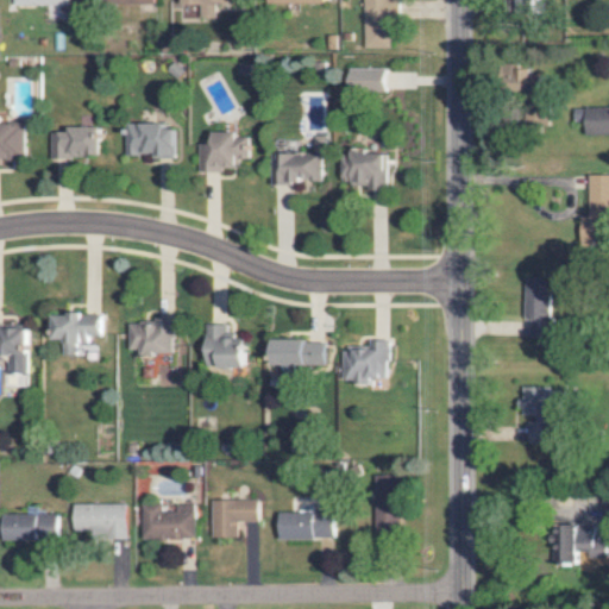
[(183,0),(183,4),(203,5),(202,17),(218,18),(218,4),(244,5),(244,0),(183,0)]
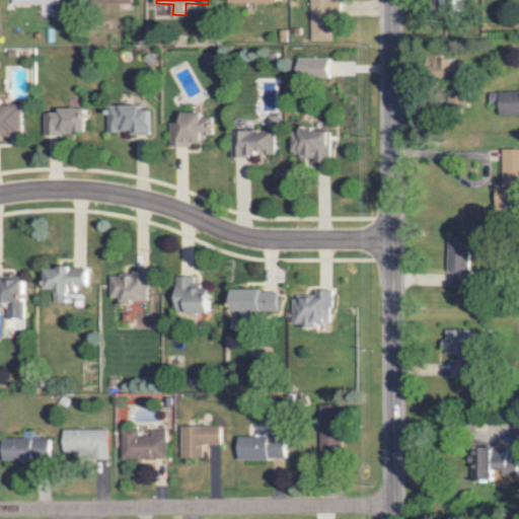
[(312,0),(313,41),(335,40),(335,17),(343,17),(342,0),(312,0)]
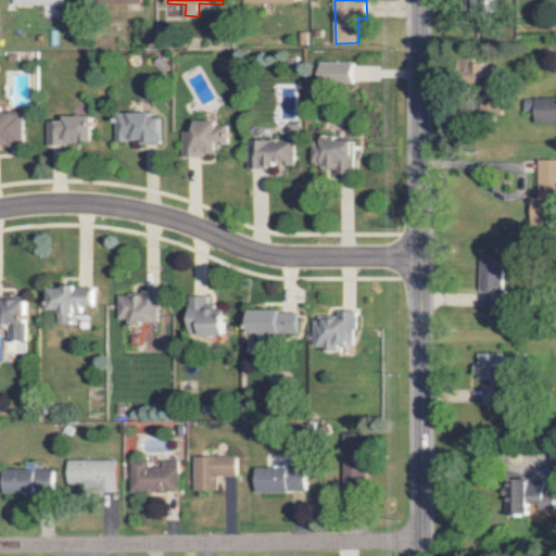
[(356,83),(357,63),(323,62),(321,81),(356,83)]
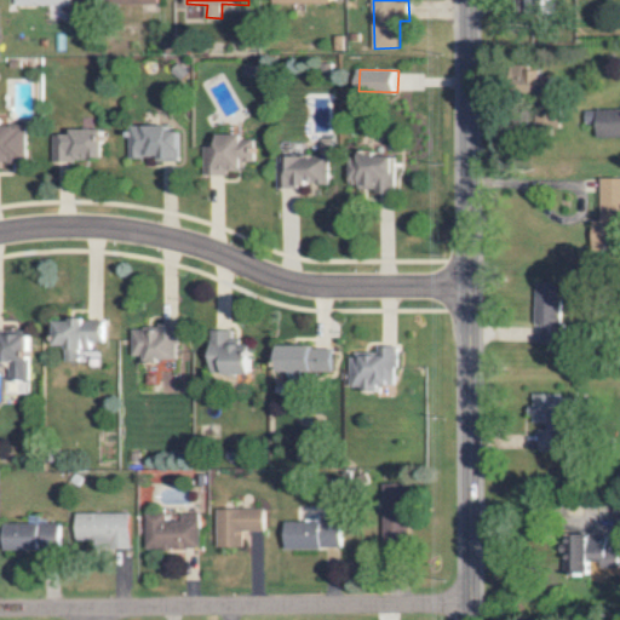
[(619,136),(619,108),(598,108),(598,136),(619,136)]
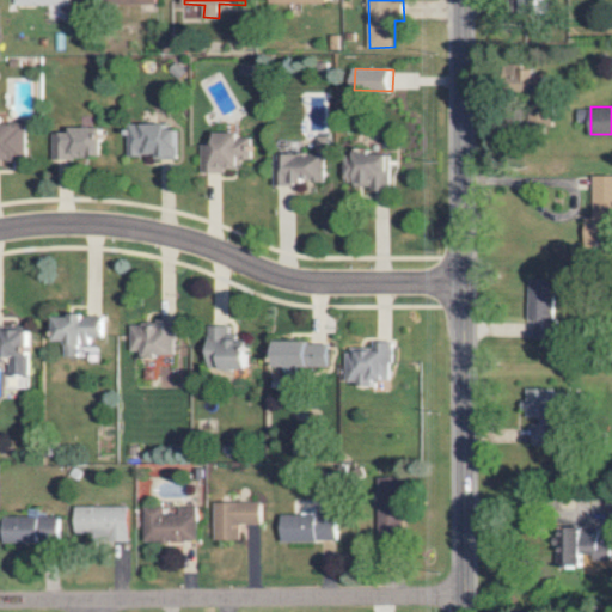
[(181,129),(171,129),(171,123),(127,123),(128,155),(181,155),(181,129)]
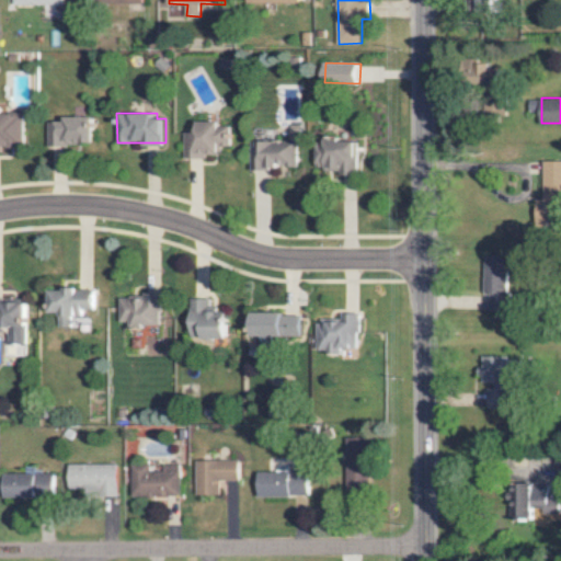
[(0,151),(3,152),(3,146),(26,145),(26,114),(0,114),(0,151)]
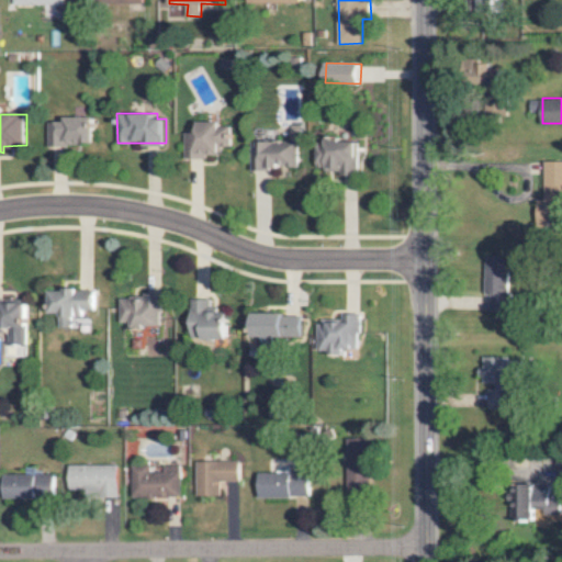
[(99,145),(99,120),(49,119),(48,144),(99,145)]
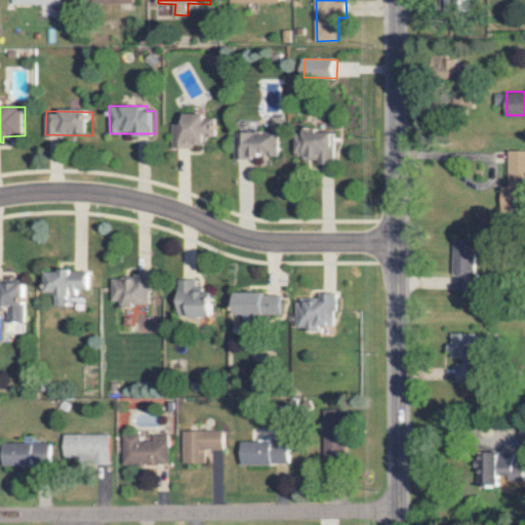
[(217,136),(218,115),(188,114),(187,124),(172,123),(171,148),(200,149),(200,144),(210,145),(210,136),(217,136)]
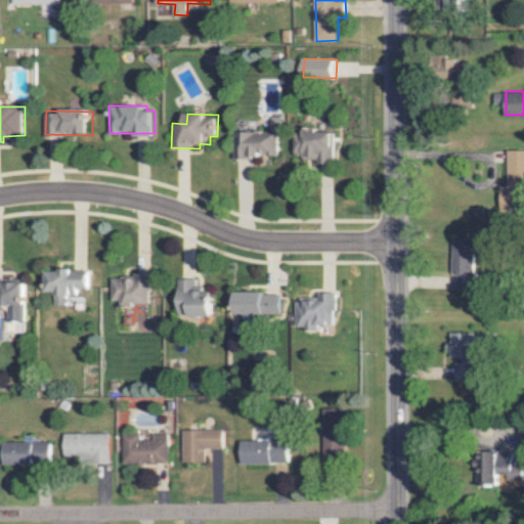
[(336,162),(338,120),(329,120),(329,131),(295,130),(295,155),(305,155),(304,161),(336,162)]
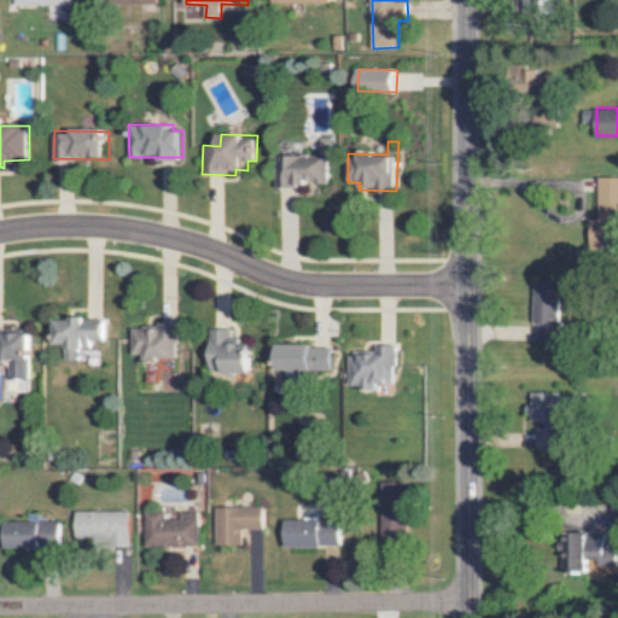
[(277,186),(313,187),(313,182),(331,182),(332,156),(278,155),(277,186)]
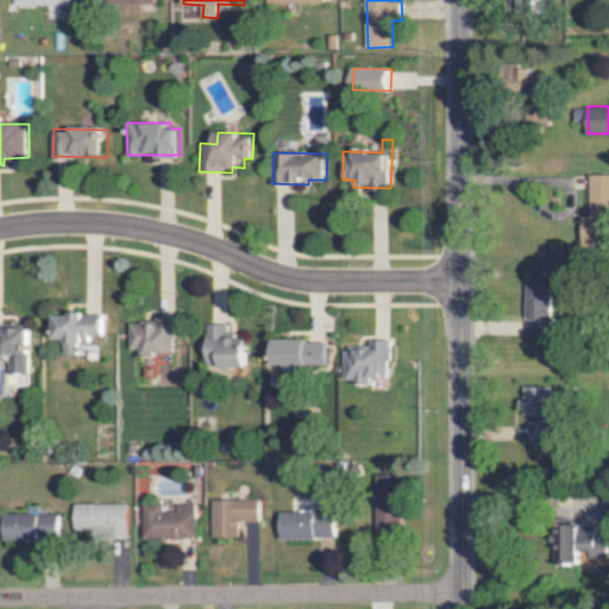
[(608,175),(591,175),(591,218),(583,218),(583,245),(608,245),(608,175)]
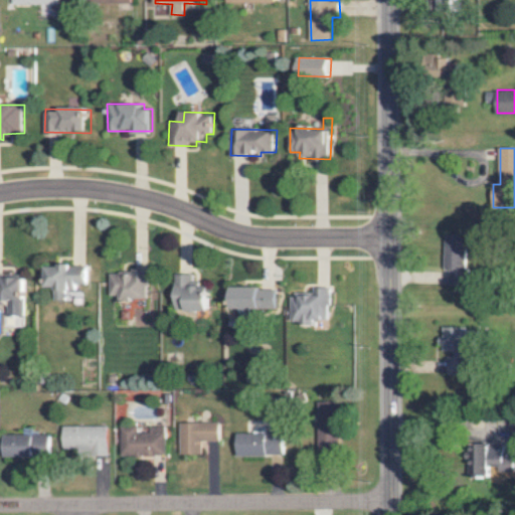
[(445,269),(449,269),(450,287),(467,287),(467,235),(445,235),(445,269)]
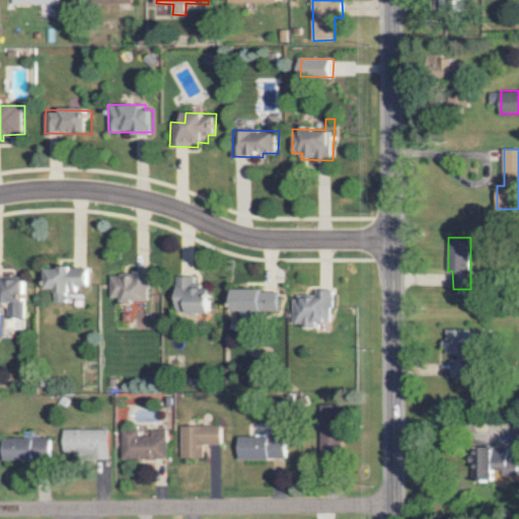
[(54,303),(66,302),(66,293),(78,293),(77,287),(89,286),(89,268),(45,269),(45,289),(54,289),(54,303)]
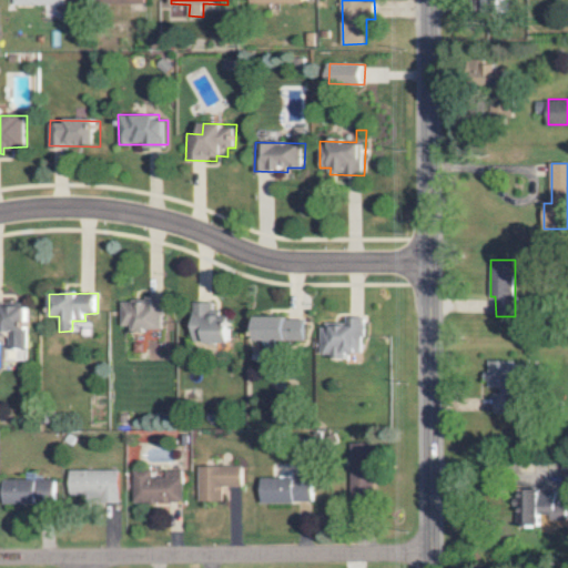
[(163,330),(162,295),(134,296),(134,302),(121,302),(121,330),(163,330)]
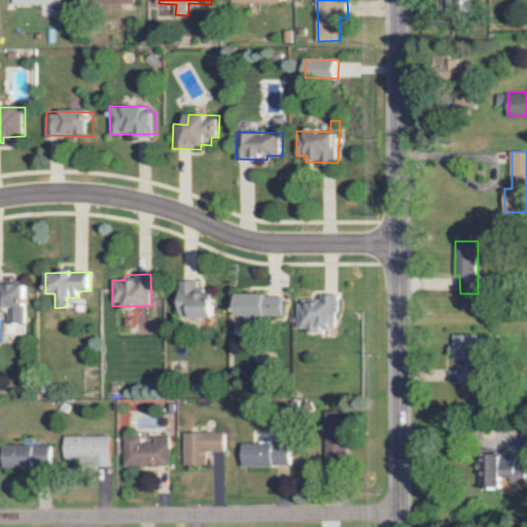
[(8,323),(28,323),(27,280),(0,280),(0,307),(8,307),(8,323)]
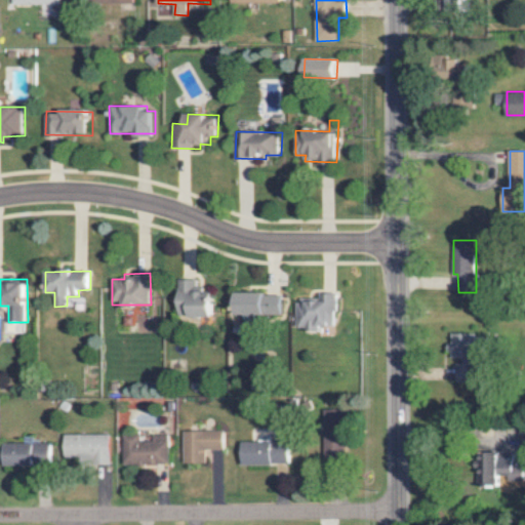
[(215,317),(216,289),(196,288),(196,280),(183,280),(180,316),(215,317)]
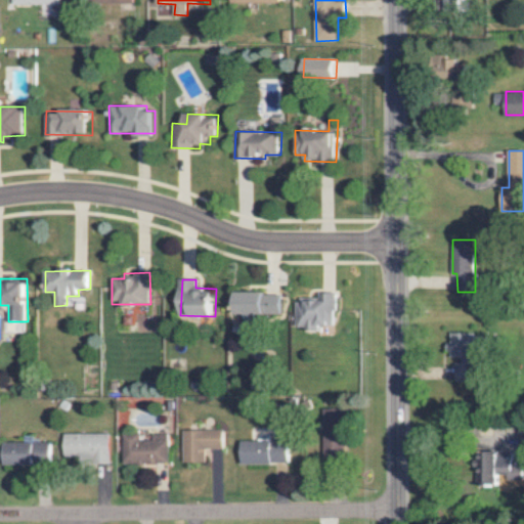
[(282,292),(234,293),(235,314),(243,314),(243,324),(256,324),(256,314),(282,314),(282,292)]
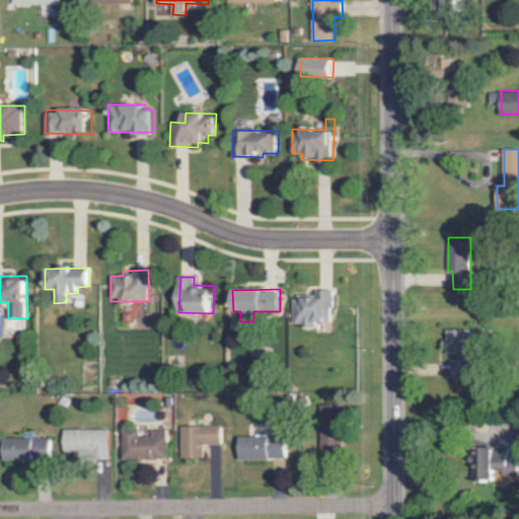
[(332,321),(331,290),(315,290),(316,295),(291,296),(292,327),(314,326),(314,321),(332,321)]
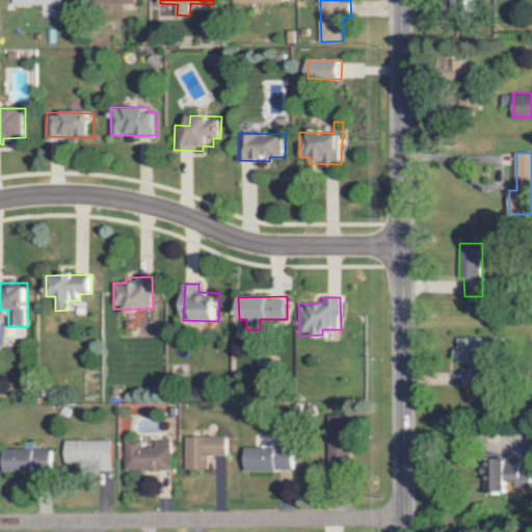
[(228,436),(186,436),(186,469),(208,470),(208,455),(228,455),(228,436)]
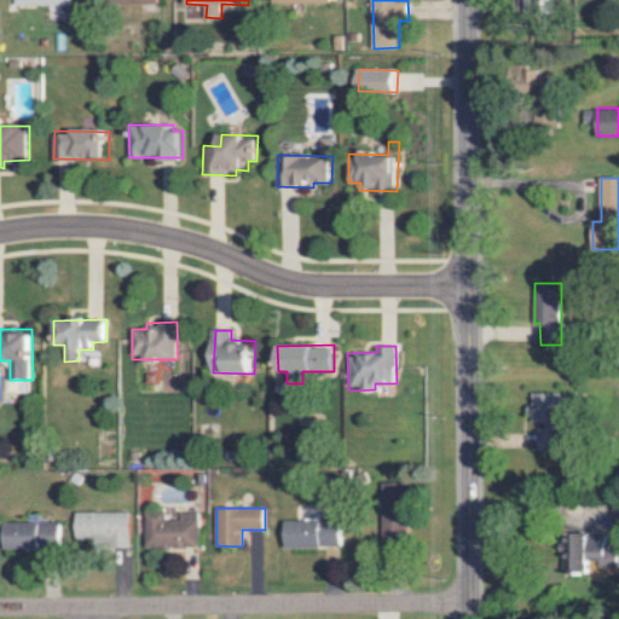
[(76,513),(76,541),(96,539),(96,548),(131,547),(129,512),(76,513)]
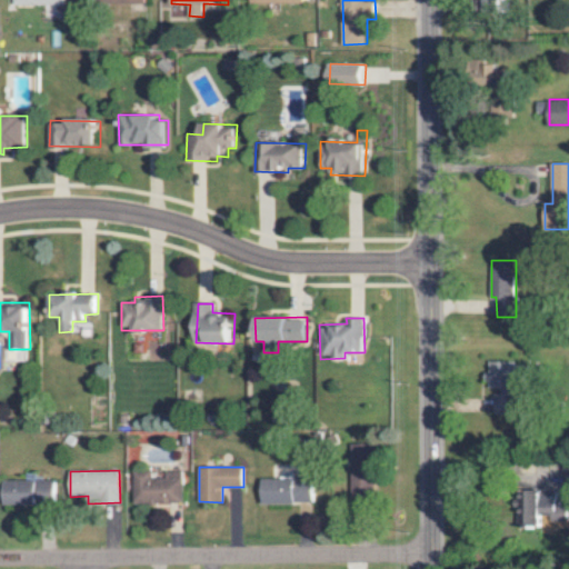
[(183,502),(182,470),(165,470),(165,477),(152,478),(152,471),(132,471),(132,503),(183,502)]
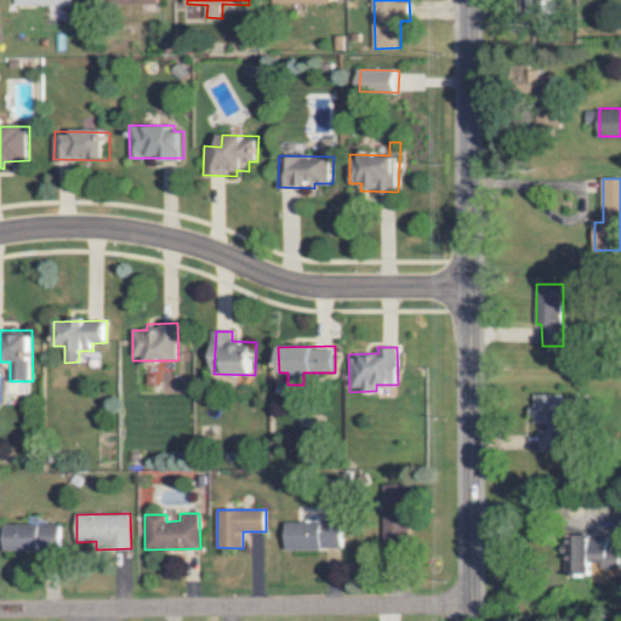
[(284,550),(341,548),(340,523),(283,524),(284,550)]
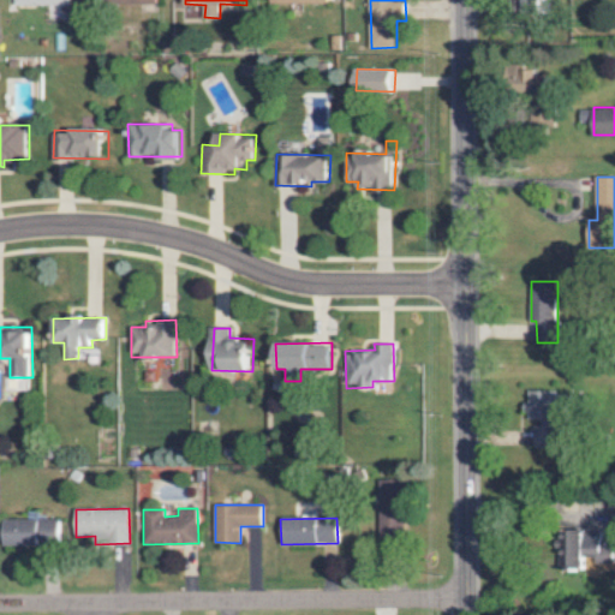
[(3,545),(60,544),(60,519),(3,520),(3,545)]
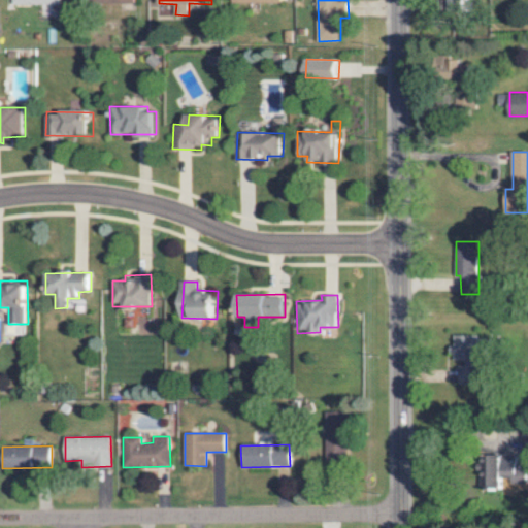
[(527,483),(527,458),(496,459),(496,487),(505,487),(505,477),(514,477),(514,483),(527,483)]
